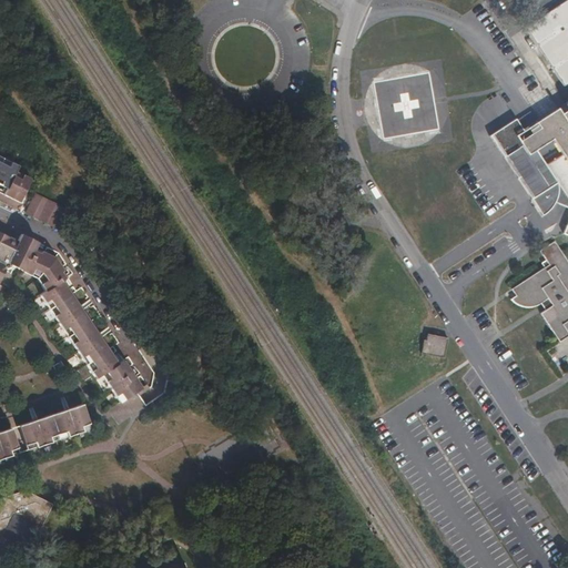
[(567,0),(526,29),(565,88),(567,85),(567,0)]
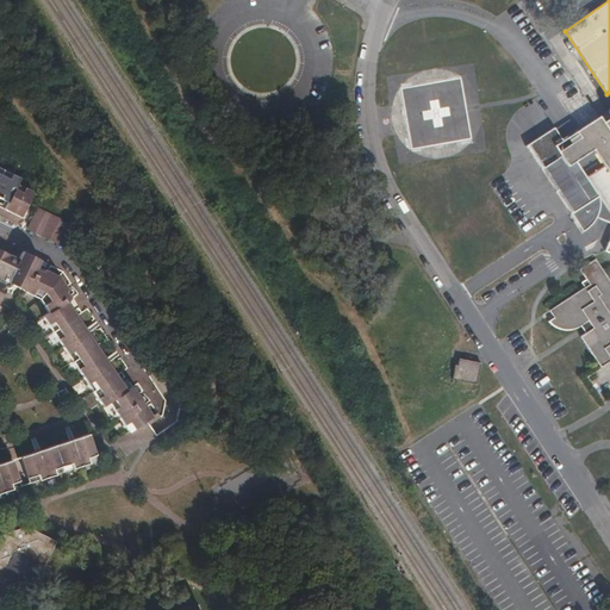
[(472,78),(403,88),(411,148),(481,137),(472,78)]
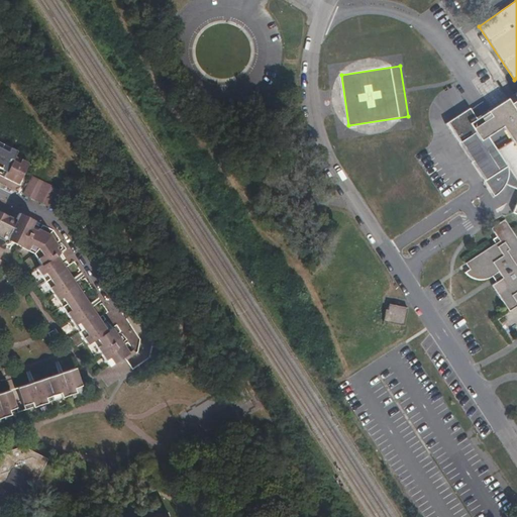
[(516,93),(507,100),(516,116),(516,125),(511,130),(516,138),(516,93)]
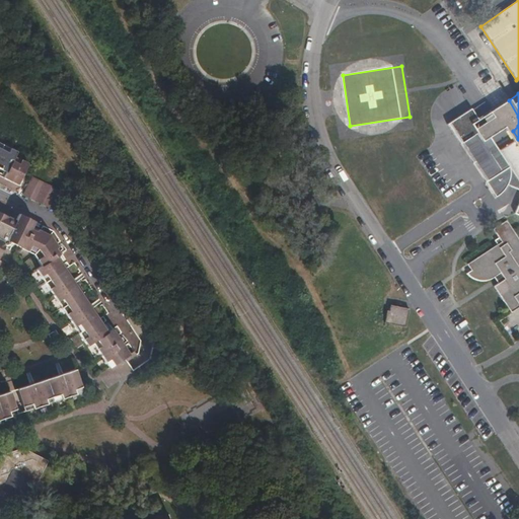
[(498,150),(470,108),(447,125),(495,197),(500,194),(506,186),(508,180),(508,179),(503,170),(509,167),(498,150)]
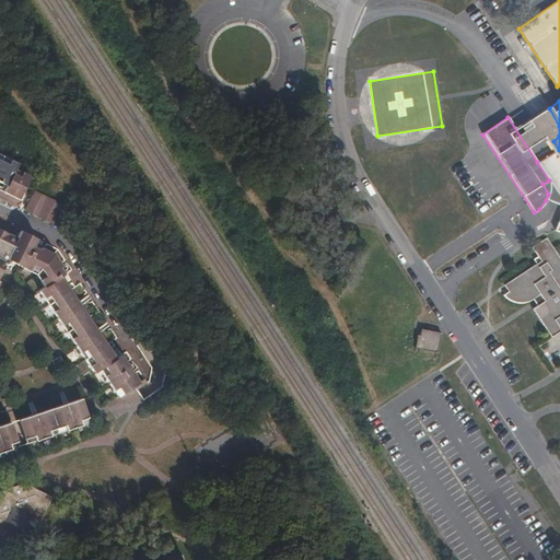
[(559,162),(553,151),(545,156),(537,162),(549,181),(543,184),(548,194),(548,195),(546,200),(559,205),(559,162)]
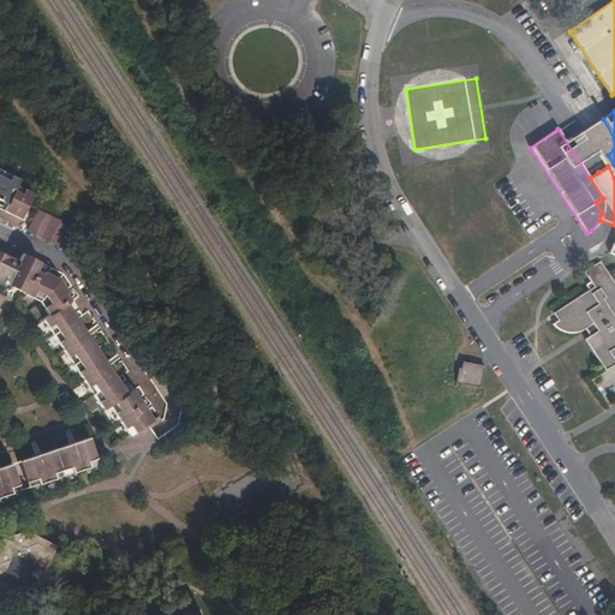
[(4,212),(5,212),(19,219),(33,193),(17,185),(19,179),(0,169),(0,201),(7,204),(4,212)]
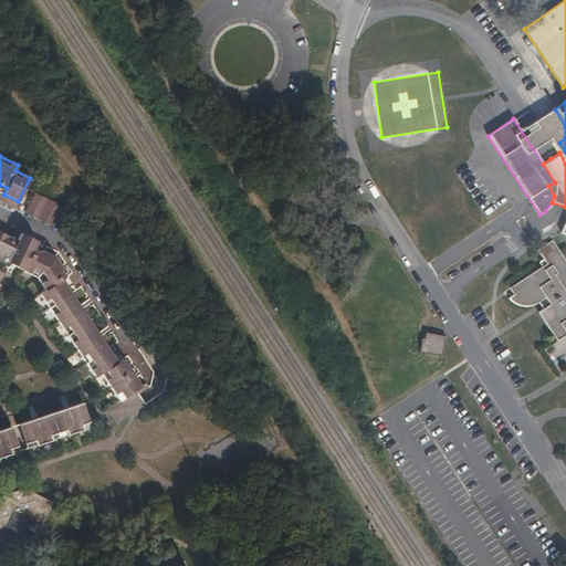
[(24,213),(58,228),(66,207),(33,192),(24,213)]
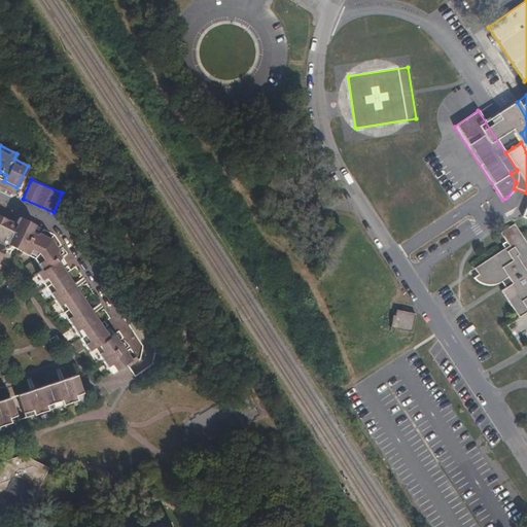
[(0,257),(3,251),(6,252),(9,246),(33,257),(41,271),(37,274),(88,351),(95,347),(111,373),(131,359),(114,334),(108,338),(57,260),(60,258),(48,241),(31,233),(35,224),(20,217),(15,224),(0,216),(0,257)]
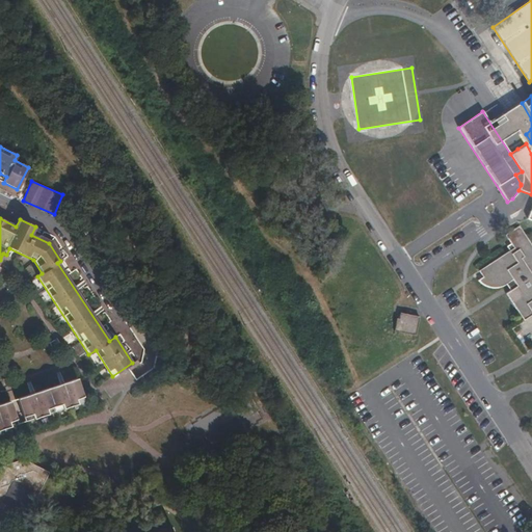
[(531,246),(519,225),(505,235),(511,244),(506,246),(509,250),(479,271),(483,277),(479,280),(478,281),(483,286),(503,287),(509,284),(512,289),(506,293),(524,320),(531,314),(531,246)]
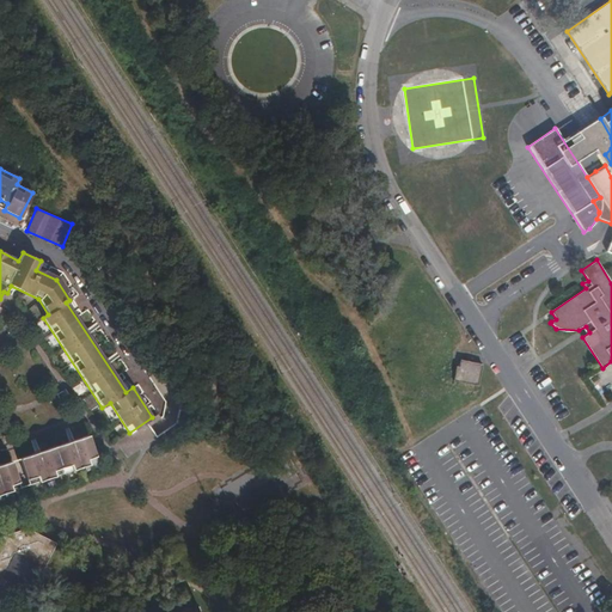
[(453,380),(477,386),(482,365),(460,360),(459,367),(456,366),(453,380)]
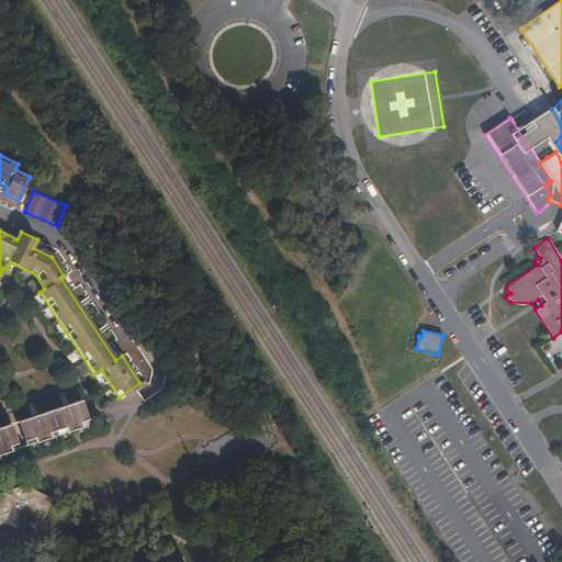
[(89,424),(81,400),(18,422),(25,446),(89,424)]
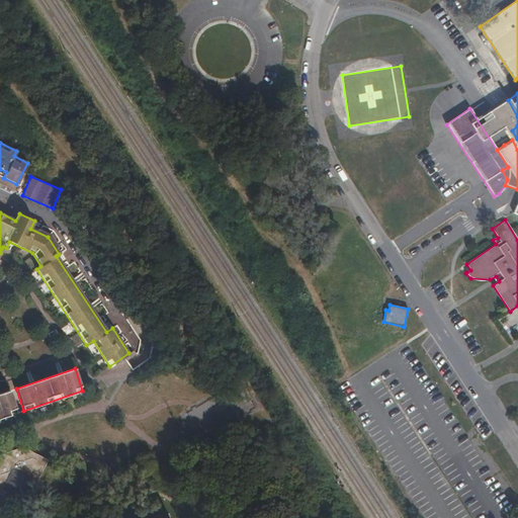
[(0,418),(17,413),(10,390),(0,393),(0,418)]
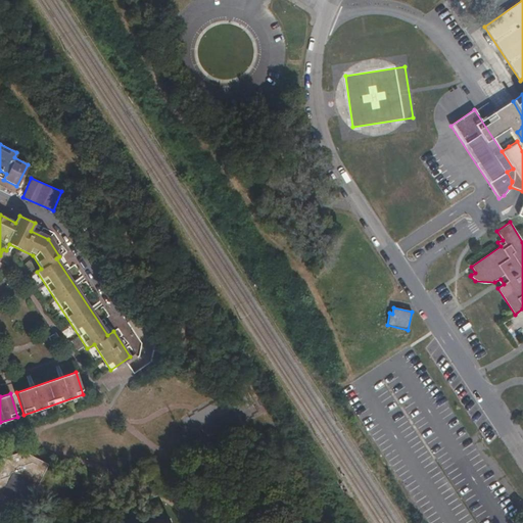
[(49,465),(26,453),(25,453),(24,453),(22,453),(21,453),(20,453),(0,459),(0,500),(1,500),(5,492),(6,492),(6,493),(7,494),(8,494),(8,495),(9,495),(9,496),(10,496),(11,496),(12,496),(12,497),(13,497),(14,497),(15,497),(16,497),(17,497),(18,497),(19,497),(20,496),(21,496),(22,496),(22,495),(24,495),(25,495),(25,494),(26,494),(26,493),(49,465)]
